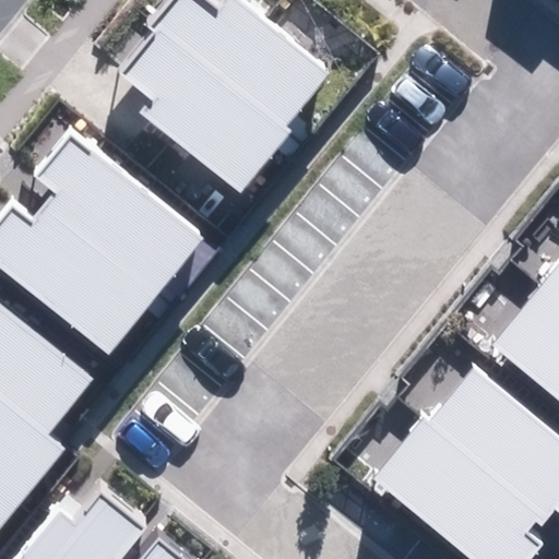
[(142,115),(239,194),(293,131),(284,125),(329,71),(241,0),(225,0),(219,7),(211,0),(166,0),(145,25),(153,32),(120,70),(155,99),(142,115)]
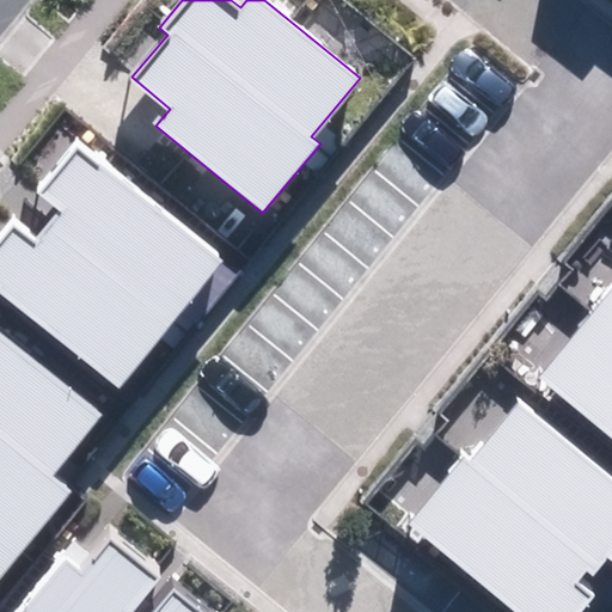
[(0,238),(0,291),(117,389),(225,259),(80,140),(40,189),(66,210),(40,242),(14,221),(0,238)]
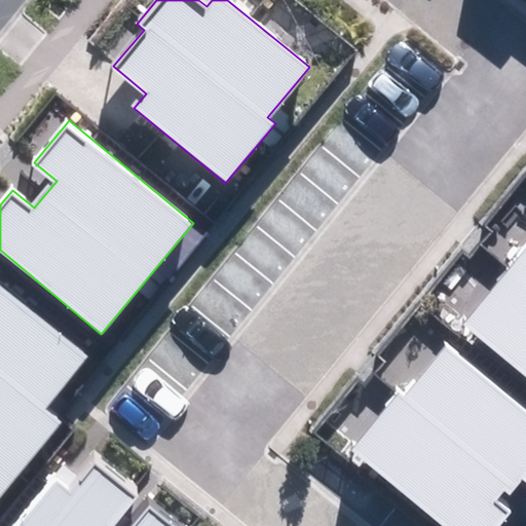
[(525,246),(460,326),(525,378),(525,246)]
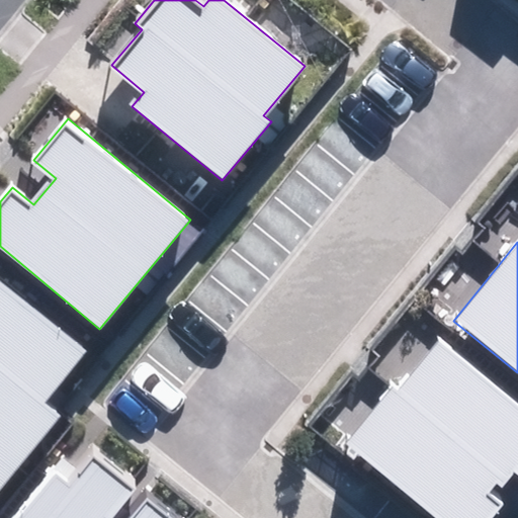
[(0,488),(59,416),(41,403),(84,349),(0,281),(0,488)]
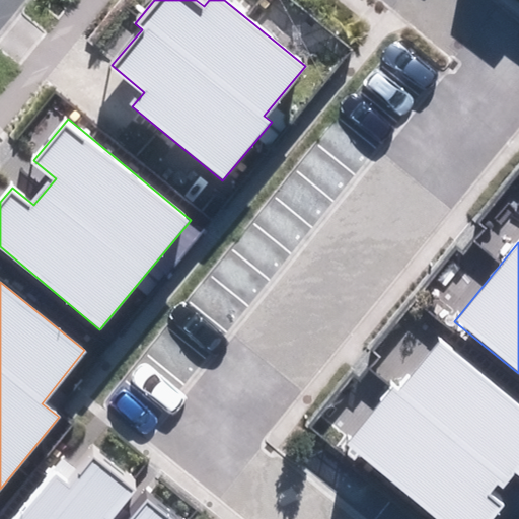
[(346,450),(432,518),(493,518),(504,507),(489,495),(498,483),(504,488),(515,473),(518,476),(518,404),(436,339),(346,450)]
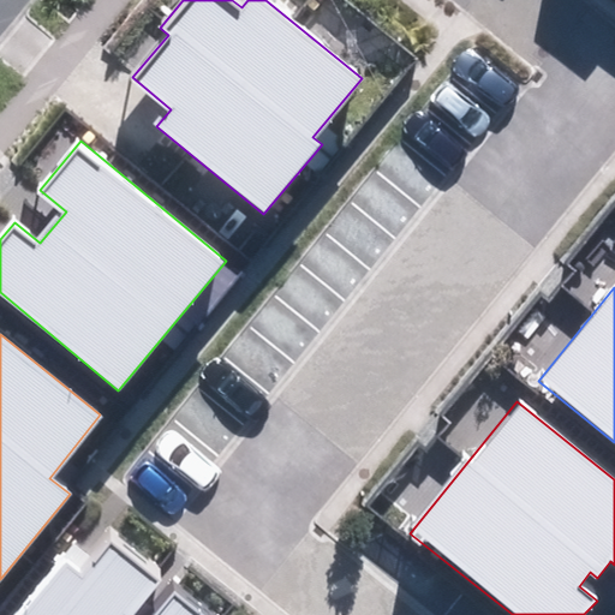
[(206,614),(179,593),(161,614),(138,614),(163,585),(109,542),(84,573),(64,556),(16,614),(206,614)]
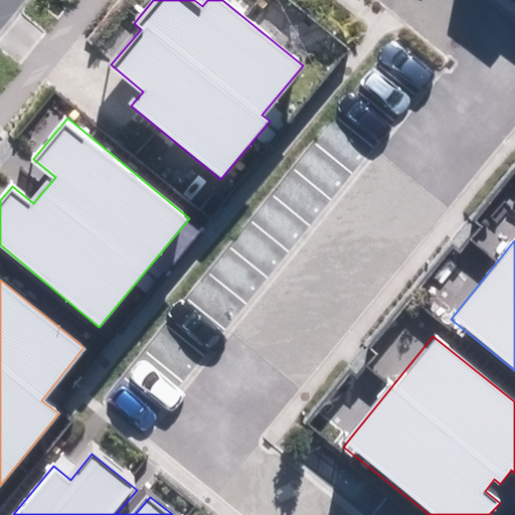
All buildings are outlined.
